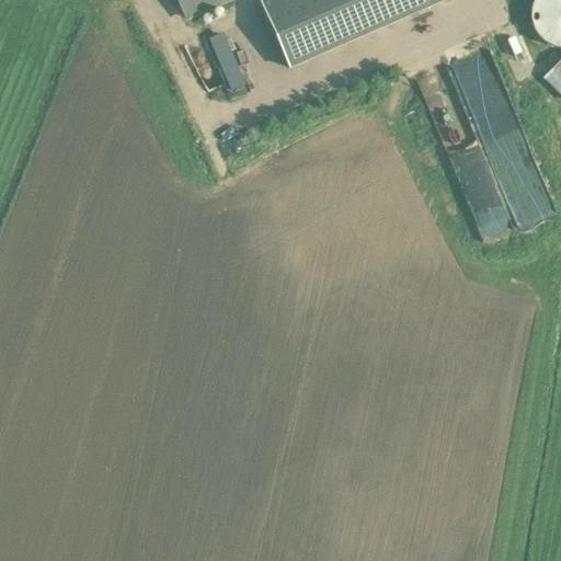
[(178,0),(185,18),(224,0),(178,0)]
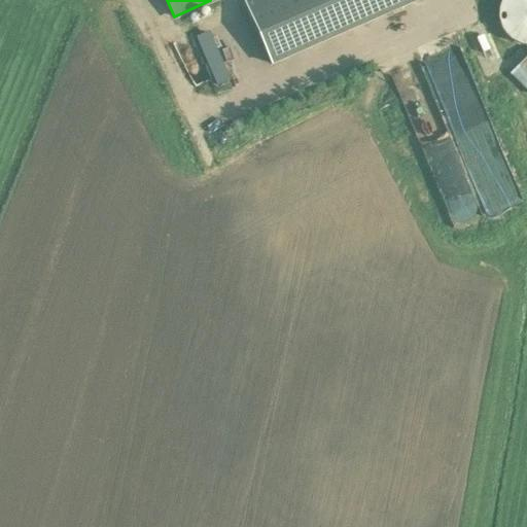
[(243,0),(271,63),(414,0),(243,0)]
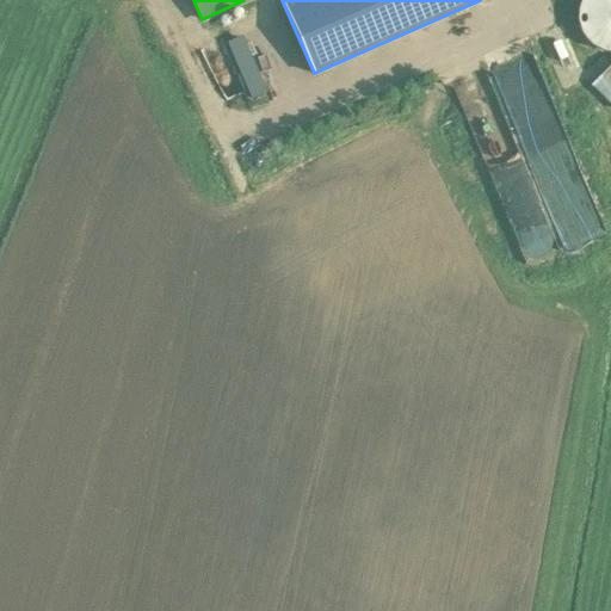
[(578,20),(580,32),(587,42),(598,49),(609,51),(610,51),(610,0),(580,0),(578,8),(578,20)]
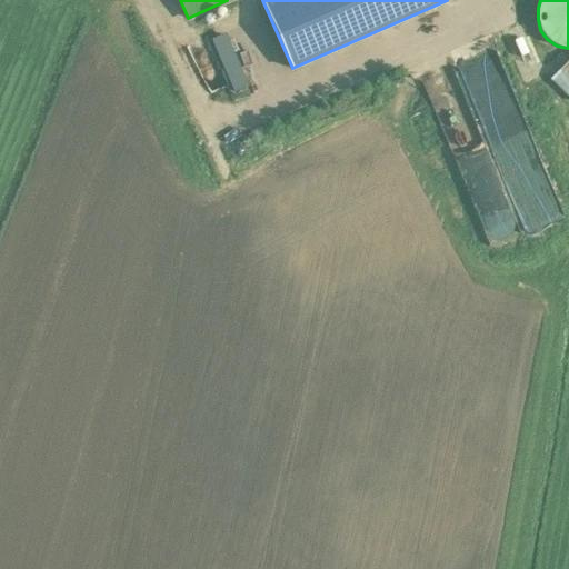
[(533,222),(566,209),(499,47),(466,60),(533,222)]
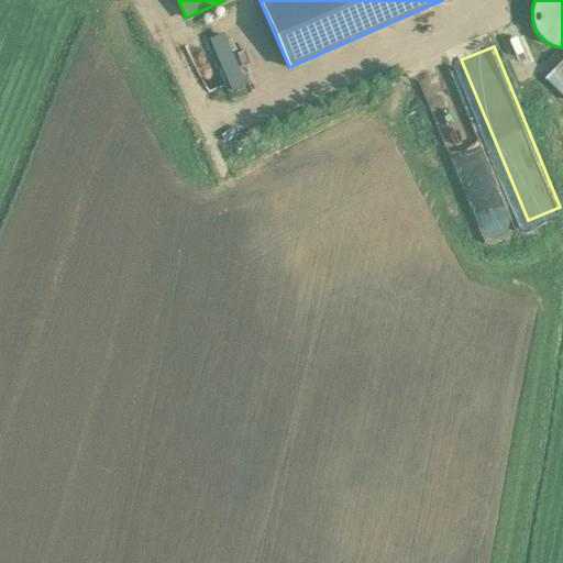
[(515,227),(475,122),(453,131),(492,235),(515,227)]
